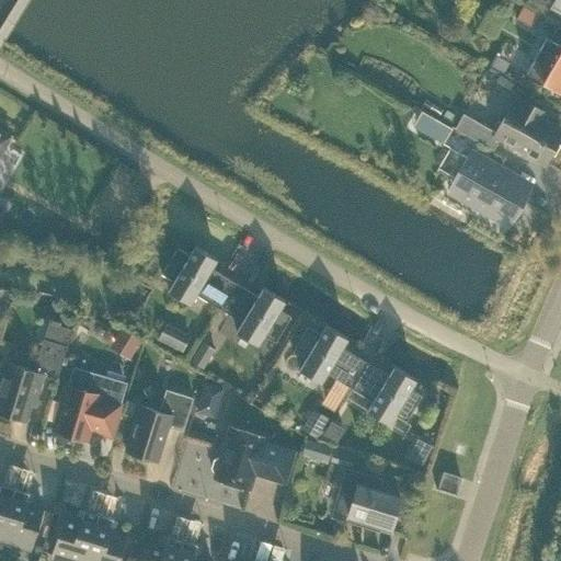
[(560,0),(553,0),(550,8),(560,14),(560,22),(560,23),(560,22),(560,0)]
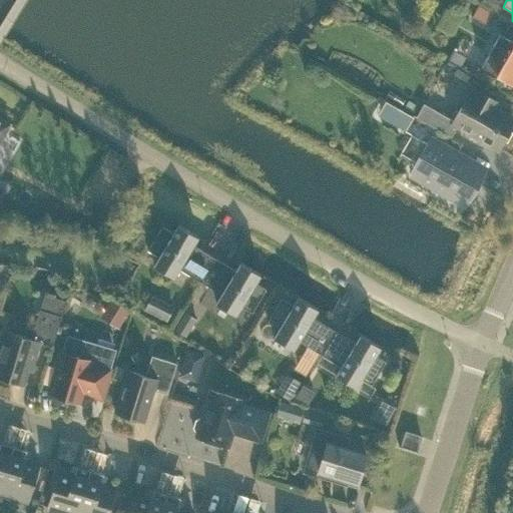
[(486,25),(492,15),(478,6),(471,17),(486,25)]
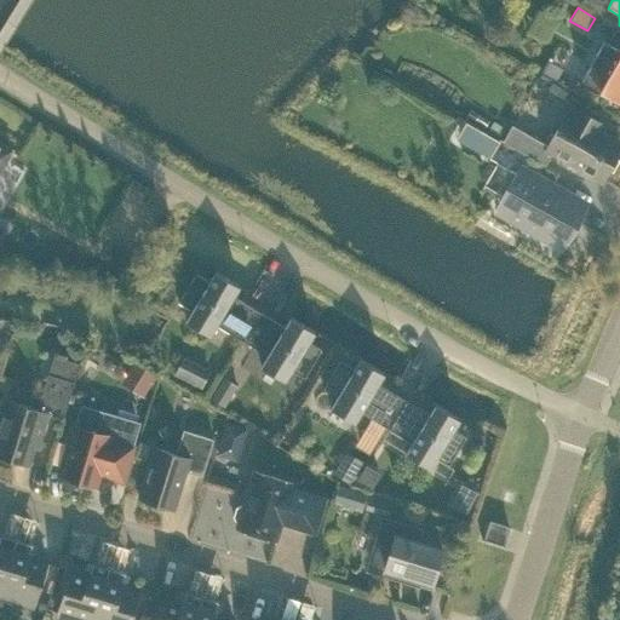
[(619,30),(616,29),(607,45),(603,42),(581,80),(619,102),(619,30)]
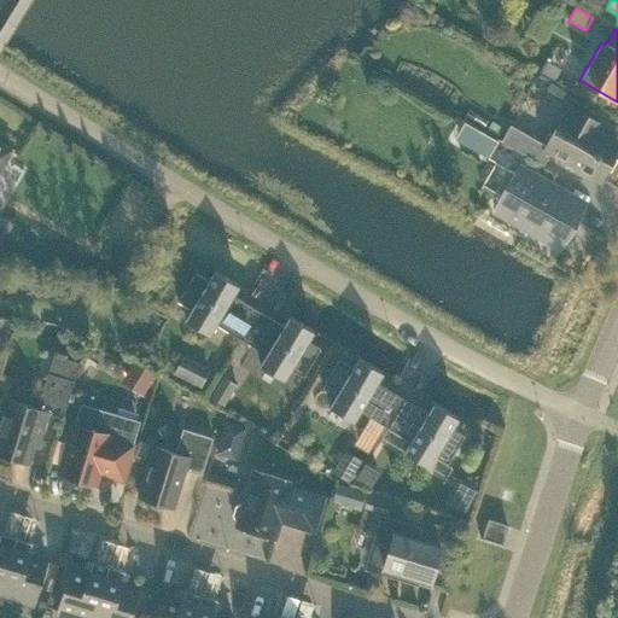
[(544,92),(561,100),(566,92),(549,83),(544,92)]
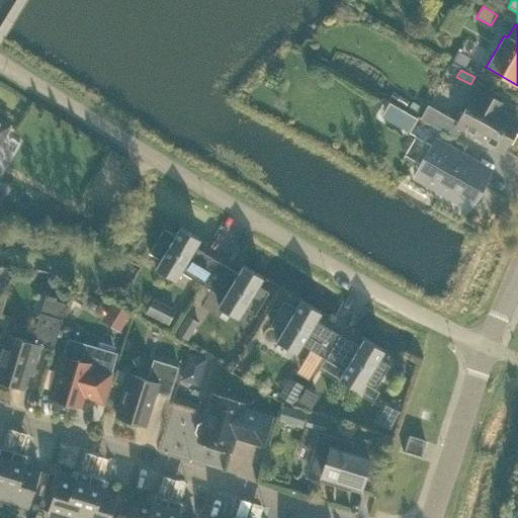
[(455,139),(461,128),(502,151),(517,122),(517,121),(500,112),(504,105),(480,91),(476,98),(472,96),(457,122),(427,106),(420,118),(455,139)]
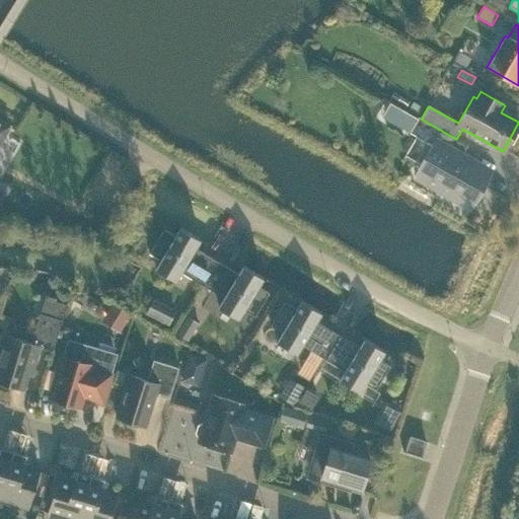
[(415,114),(420,105),(414,101),(409,109),(415,114)]
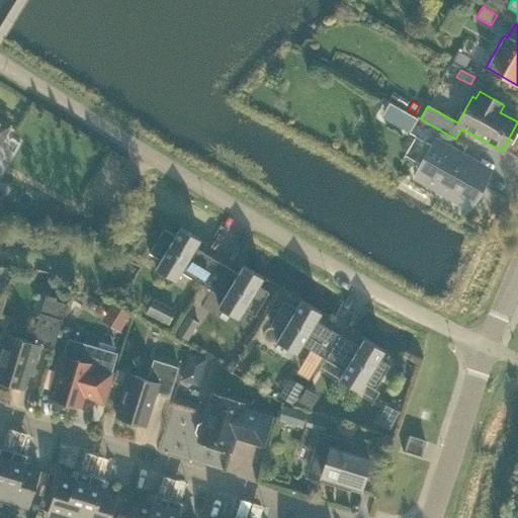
[(396,105),(386,120),(412,135),(420,119),(396,105)]
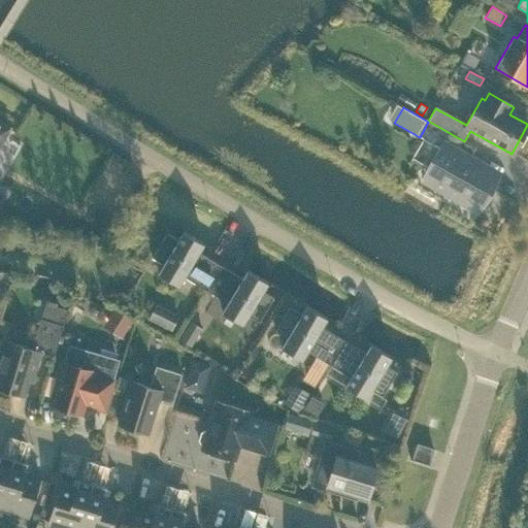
[(0,143),(9,128),(0,123),(0,143)]
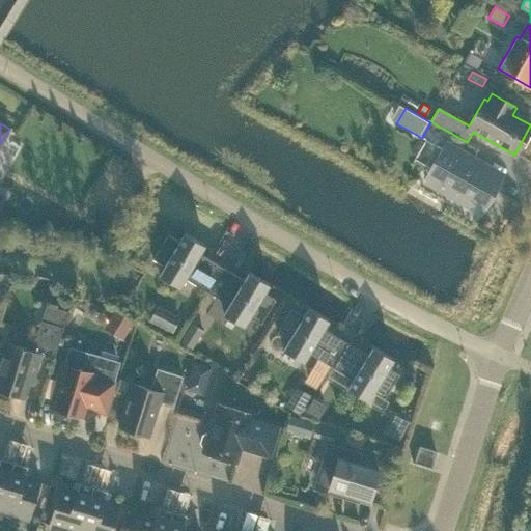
[(422,184),(479,217),(504,173),(446,140),(422,184)]
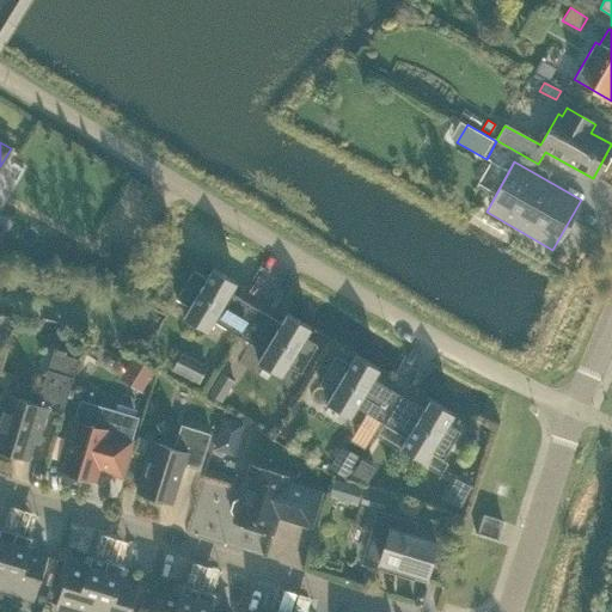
[(206,331),(213,322),(237,336),(255,308),(230,293),(236,283),(212,269),(206,279),(193,271),(176,299),(189,307),(183,317),(206,331)]
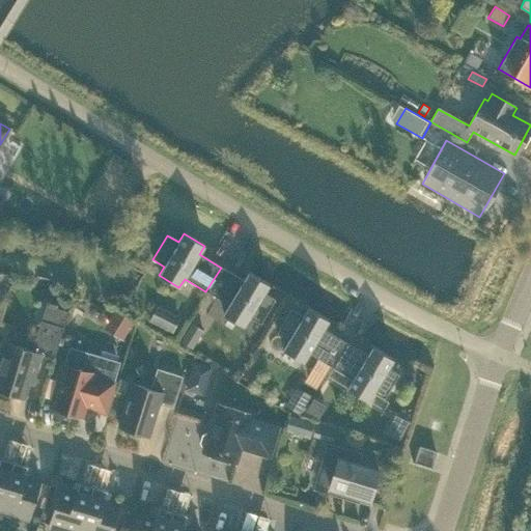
[(244,326),(249,317),(260,325),(275,300),(263,292),(269,284),(248,272),(243,281),(221,268),(205,291),(228,305),(223,314),(244,326)]
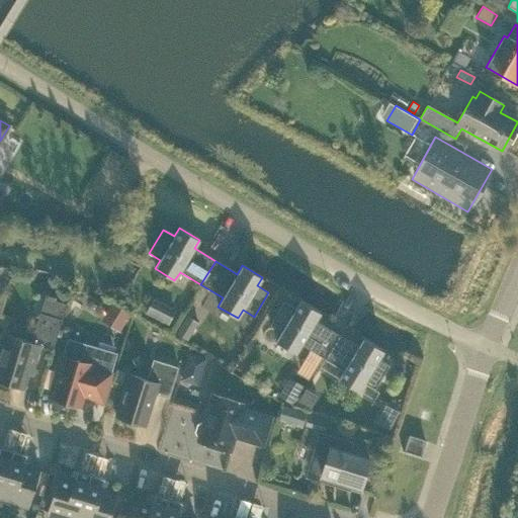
[(146,313),(168,325),(175,310),(153,298),(146,313)]
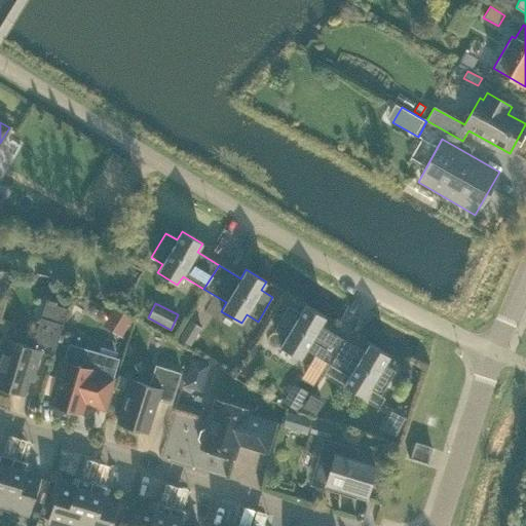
[(305,350),(327,363),(341,338),(320,326),(325,317),(304,305),(300,313),(288,307),(273,331),(285,338),(282,344),(302,355),(305,350)]
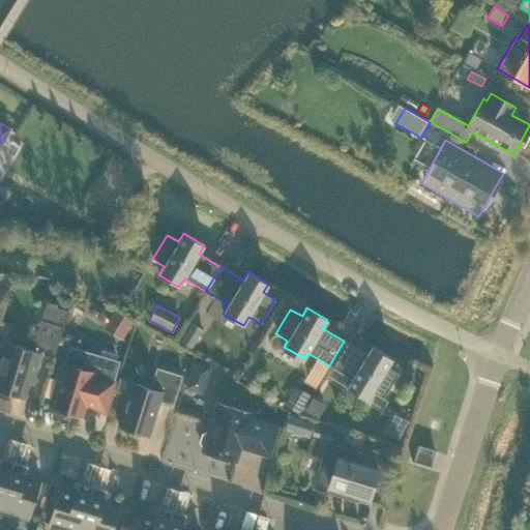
[(122,341),(134,322),(114,310),(102,328),(122,341)]
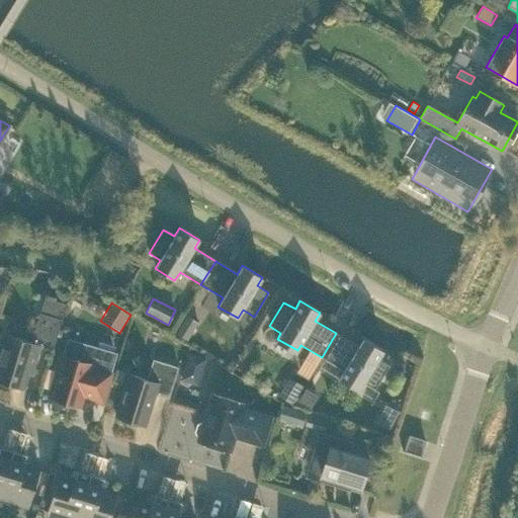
[(52,317),(38,314),(30,343),(3,335),(0,345),(0,381),(22,389),(26,371),(30,373),(38,347),(52,351),(63,315),(53,312),(52,317)]
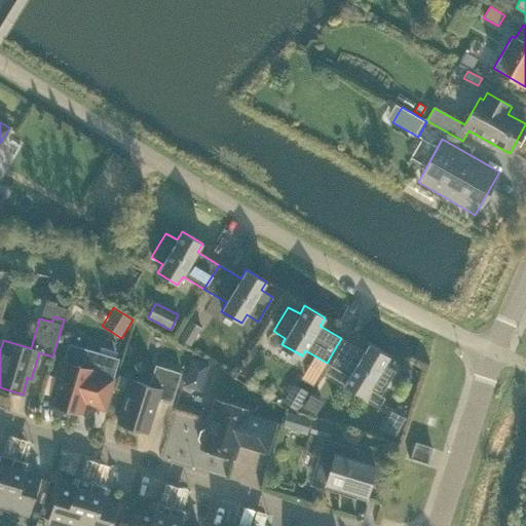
[(189,321),(178,339),(189,346),(201,328),(189,321)]
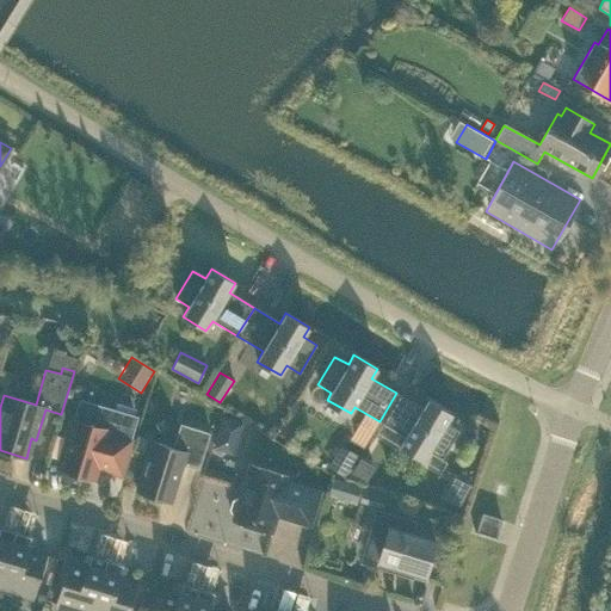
[(396,393),(380,421),(405,437),(401,444),(425,458),(429,451),(442,460),(458,431),(445,423),(446,421),(451,413),(429,399),(423,408),(396,393)]
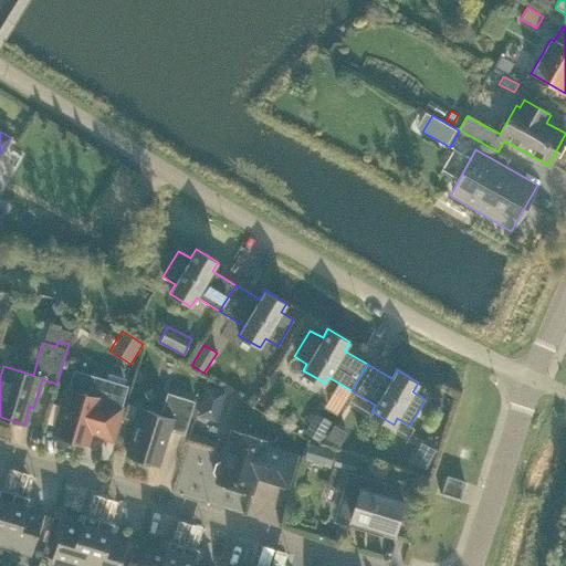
[(58,427),(55,433),(87,443),(90,432),(111,438),(119,409),(126,386),(124,385),(105,379),(74,370),(63,407),(58,427)]
